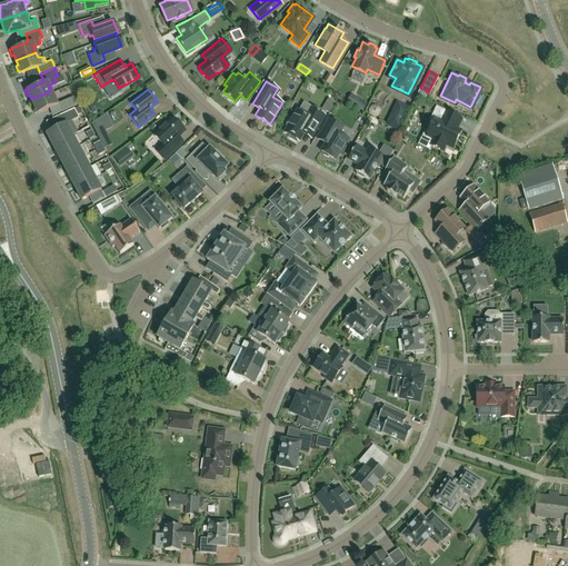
[(51,91),(31,99),(33,105),(31,105),(35,111),(36,110),(37,111),(57,102),(51,91)]
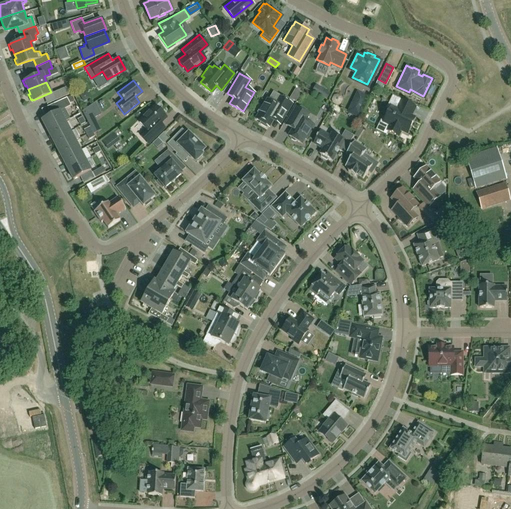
[(65,85),(52,91),(56,98),(68,92),(65,85)]
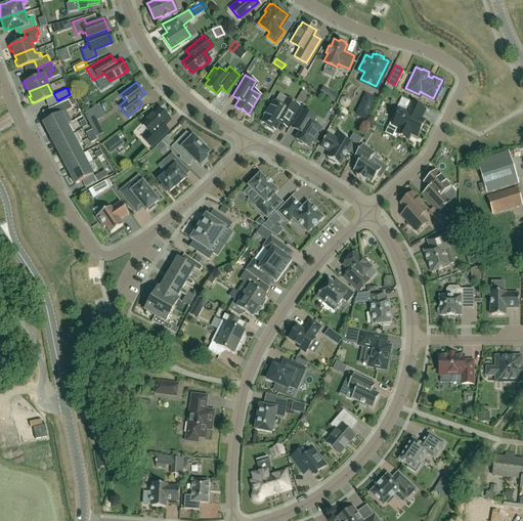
[(336,93),(330,89),(327,94),(333,98),(336,93)]
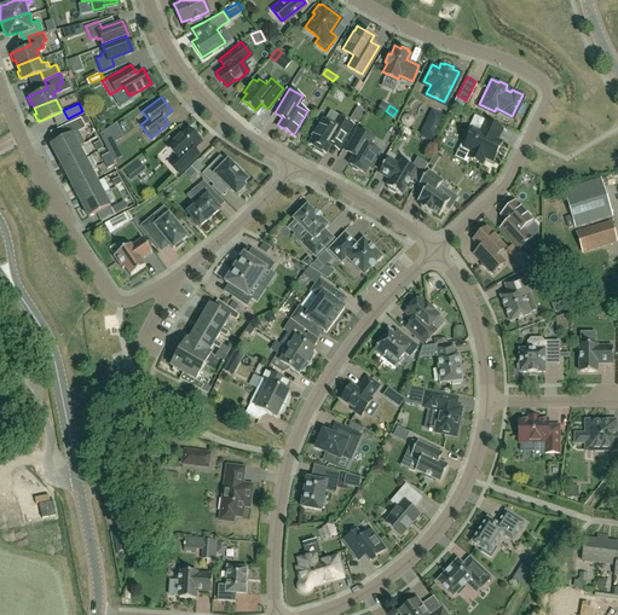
[(421,132),(432,138),(443,116),(432,110),(421,132)]
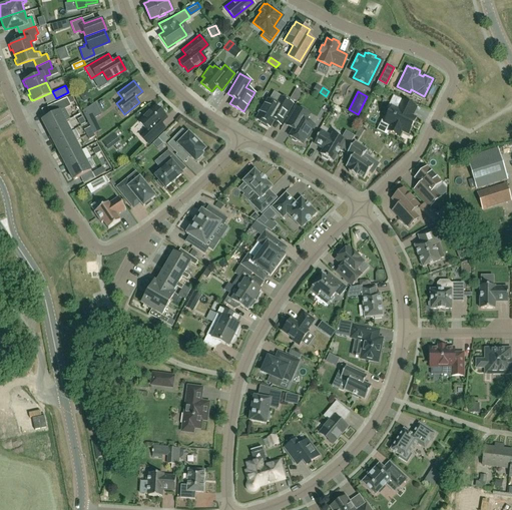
[(385,119),(384,120),(390,123),(387,128),(388,129),(398,134),(401,128),(404,130),(407,131),(409,127),(415,116),(411,114),(415,105),(411,103),(402,99),(403,97),(392,93),(387,104),(391,106),(387,114),(385,119)]
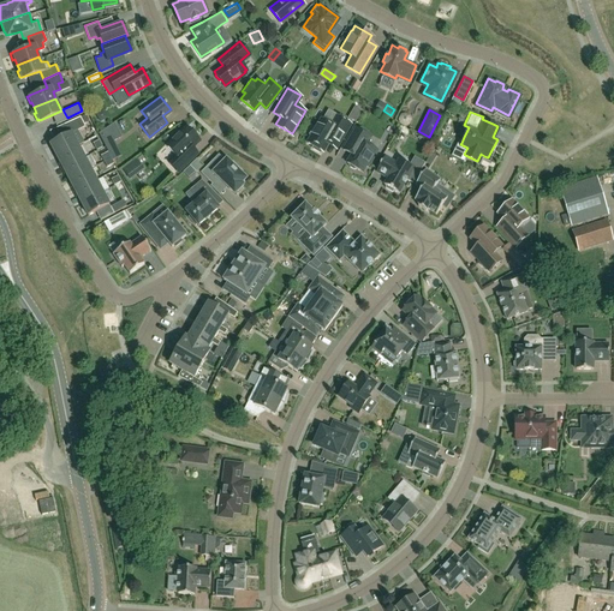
[(335,147),(340,139),(350,123),(337,114),(331,123),(321,117),(315,126),(314,125),(309,132),(311,133),(307,141),(313,144),(311,147),(319,151),(320,149),(322,150),(327,142),(335,147)]
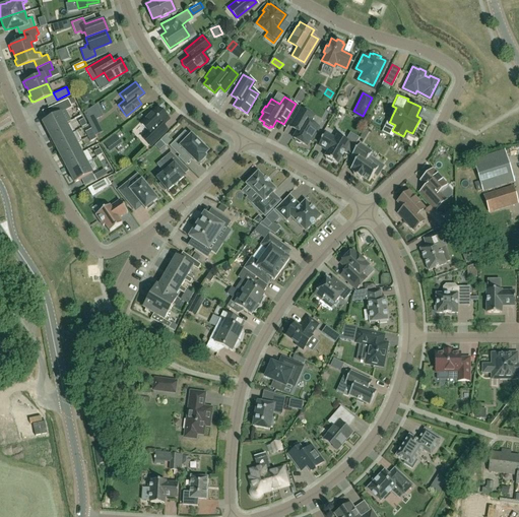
[(47,130),(65,121),(60,112),(71,106),(67,98),(54,104),(58,112),(42,120),(47,130)]
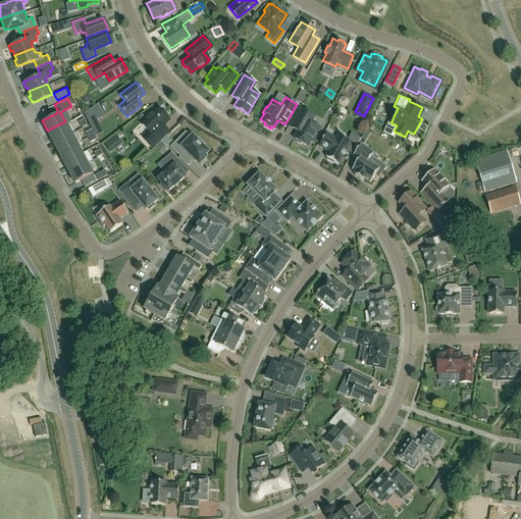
[(166,128),(162,124),(168,118),(167,117),(167,114),(163,110),(161,110),(157,106),(141,122),(148,130),(142,136),(151,145),(166,128)]
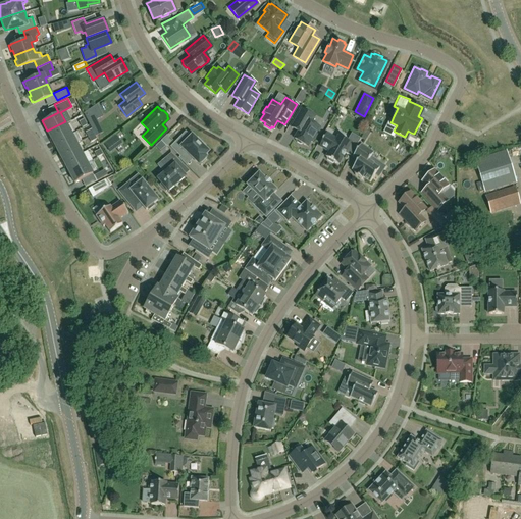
[(301,107),(295,117),(291,125),(298,130),(294,137),(296,138),(296,140),(299,142),(302,142),(307,145),(310,139),(311,140),(319,125),(311,121),(314,114),(301,107)]
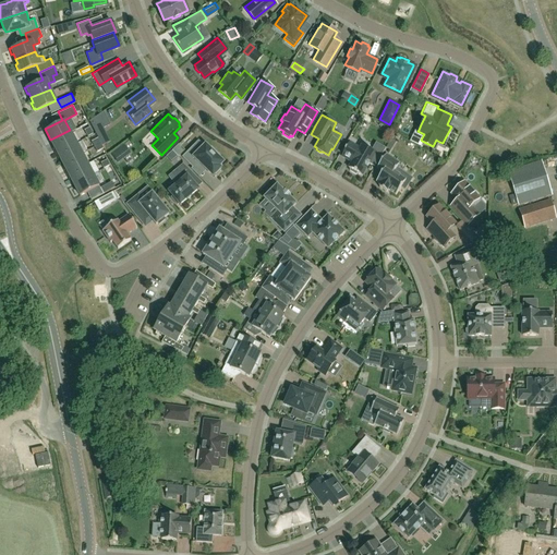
[(77,116),(70,119),(72,125),(80,123),(77,116)]
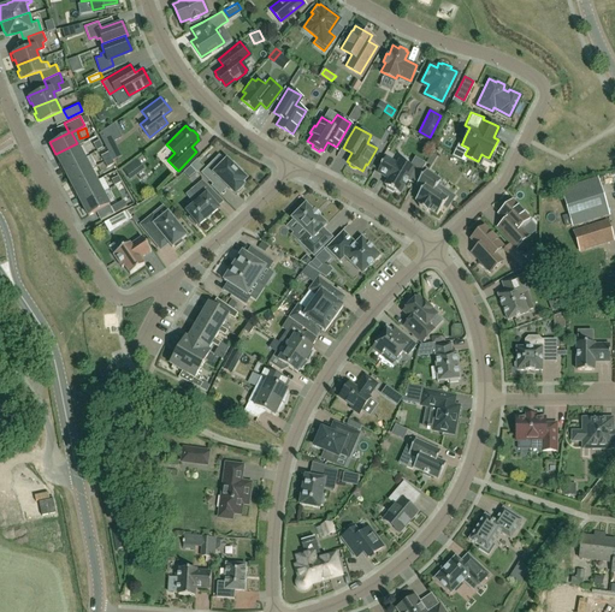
[(95,134),(87,138),(89,143),(93,142),(96,148),(102,146),(95,134)]
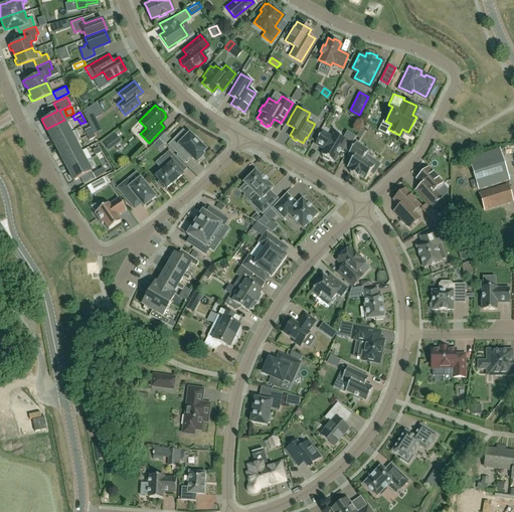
[(69,130),(64,120),(46,129),(52,139),(69,130)]
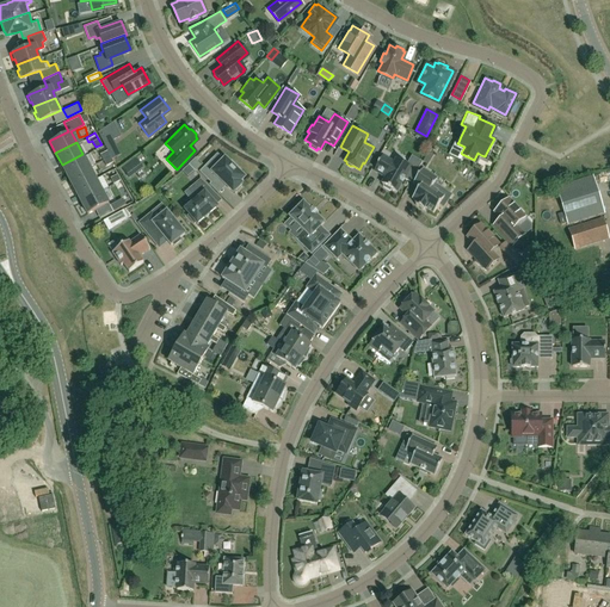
[(68,177),(88,166),(82,154),(62,165),(68,177)]
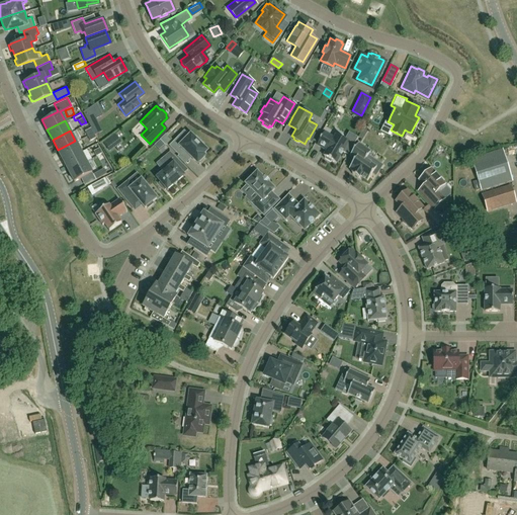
[(335,161),(347,140),(335,133),(333,136),(323,131),(316,143),(326,149),(323,154),(325,155),(324,156),(330,160),(331,158),(335,161)]
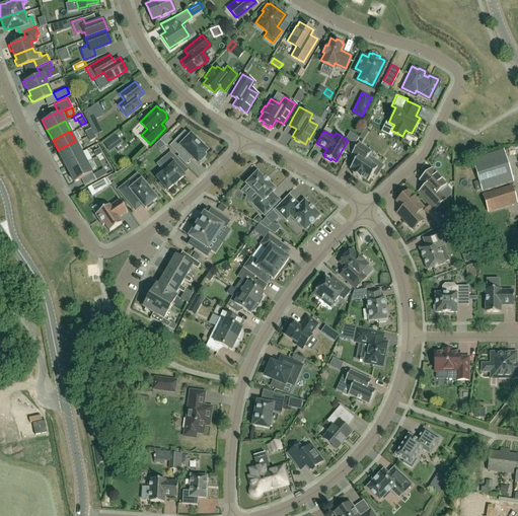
[(351,131),(348,137),(357,141),(360,135),(351,131)]
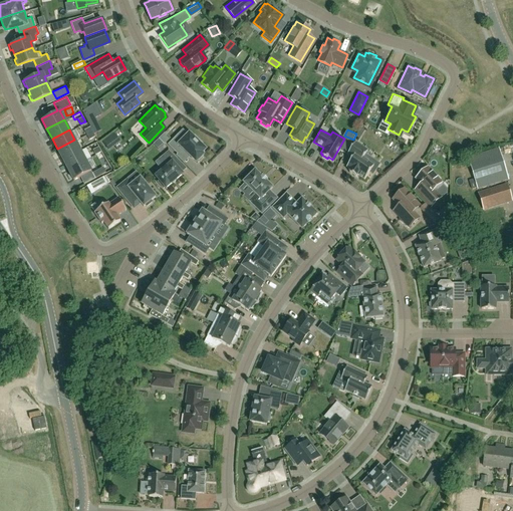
[(166,132),(157,143),(162,148),(171,136),(166,132)]
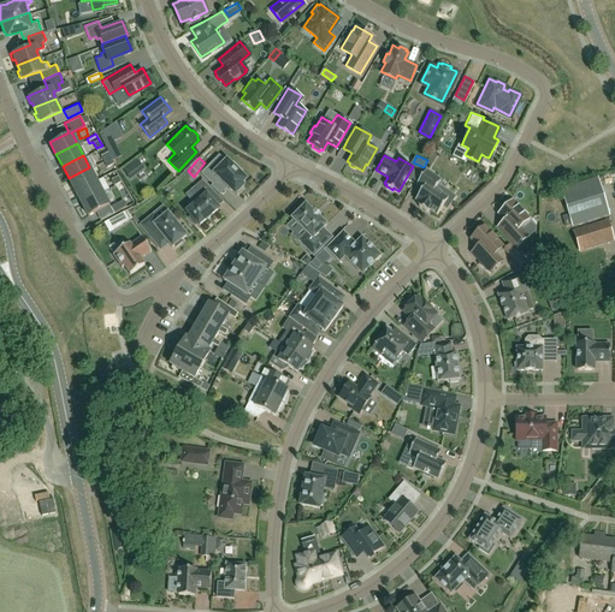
[(200,171),(212,182),(212,183),(218,178),(219,180),(220,178),(234,191),(235,190),(237,192),(242,186),(241,184),(242,183),(240,182),(244,177),(238,171),(240,171),(232,164),(231,165),(225,159),(218,166),(211,160),(200,171)]
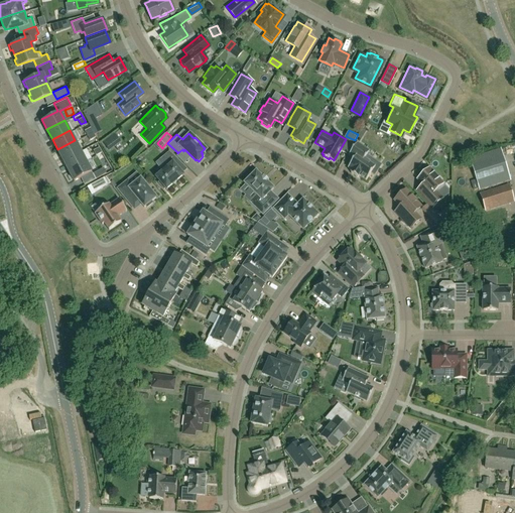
[(75,140),(57,149),(62,159),(80,150),(75,140)]
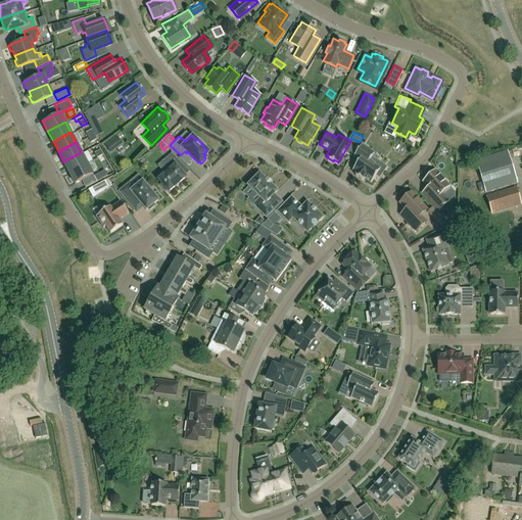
[(358,159),(351,168),(357,171),(354,174),(362,178),(363,176),(370,180),(375,174),(378,176),(385,166),(376,158),(381,152),(372,146),(370,149),(361,143),(352,155),(358,159)]
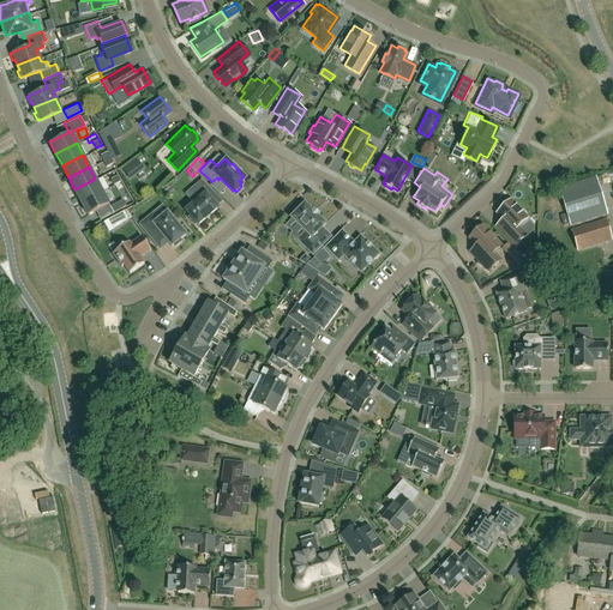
[(569,224),(606,212),(594,175),(558,187),(569,224)]
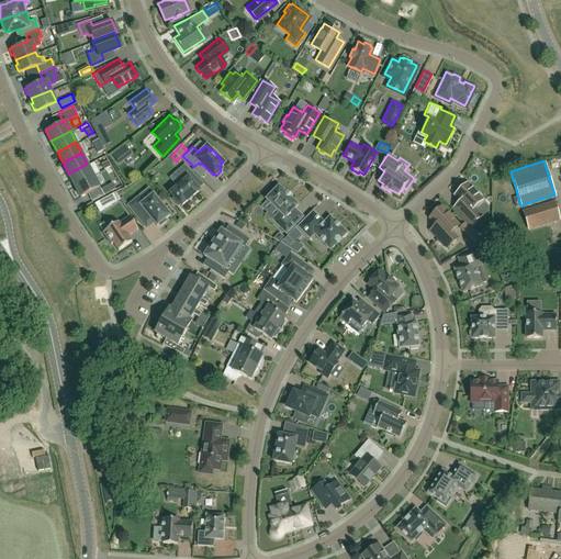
[(177,185),(169,191),(172,196),(171,197),(178,204),(179,203),(180,204),(199,189),(198,187),(191,179),(195,175),(183,163),(177,168),(171,172),(179,181),(177,185)]
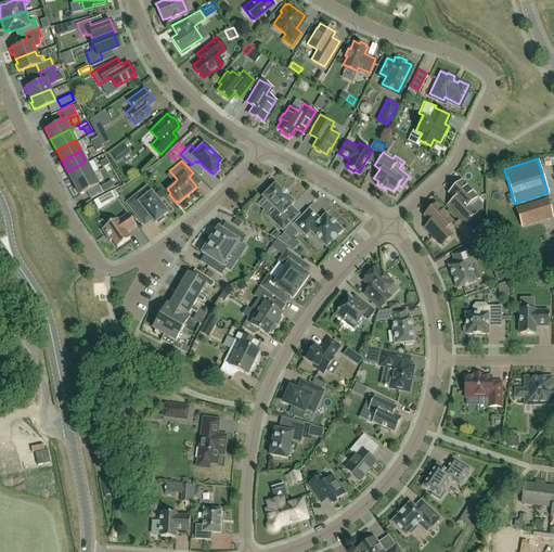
[(86,162),(67,171),(73,182),(92,171),(86,162)]
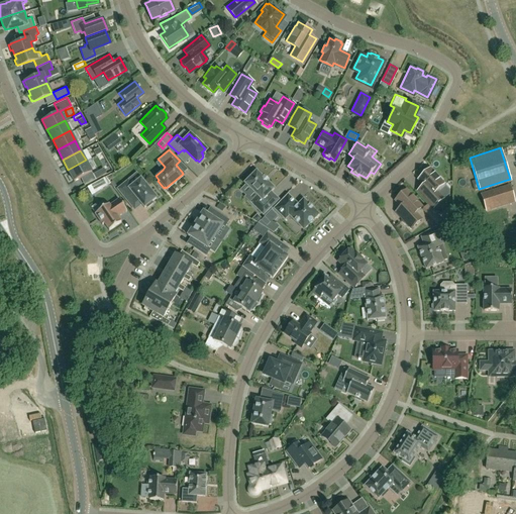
[(143,153),(138,158),(143,164),(148,160),(143,153)]
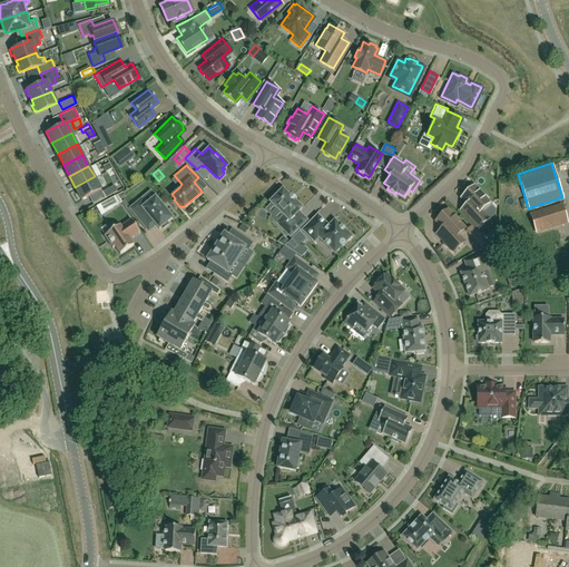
[(95,176),(75,187),(80,198),(100,187),(95,176)]
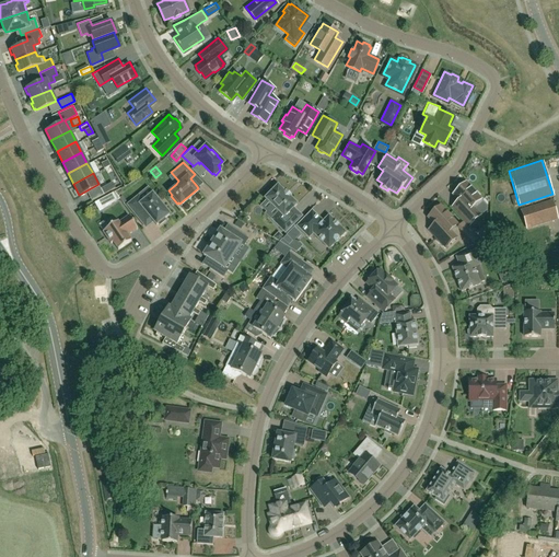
[(114,186),(111,181),(100,187),(103,193),(114,186)]
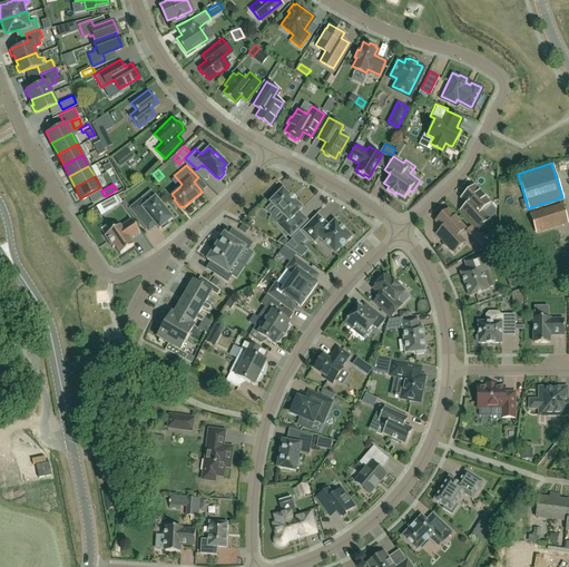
[(460,207),(468,216),(478,226),(488,217),(480,208),(489,201),(473,184),(460,195),(466,202),(460,207)]
